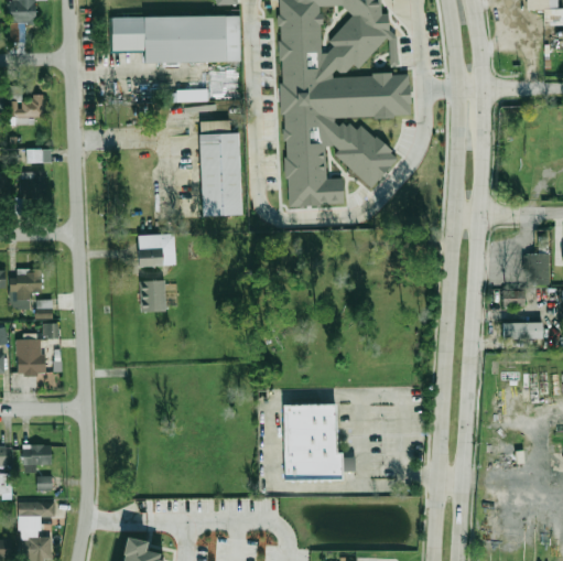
[(10,0),(10,27),(34,27),(34,0),(10,0)]
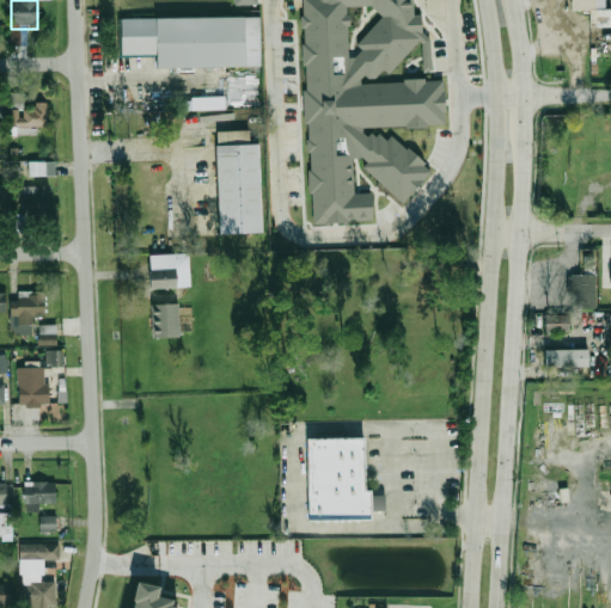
[(423,40),(421,37),(391,71),(386,66),(376,78),(367,71),(362,77),(362,80),(446,77),(447,120),(362,123),(372,133),(377,128),(389,139),(395,131),(435,169),(405,200),(366,163),(371,158),(365,152),(361,155),(355,151),(358,188),(374,188),(376,219),(316,221),(309,83),(305,0),(415,0),(416,10),(423,10),(425,28),(432,35),(434,67),(425,67),(423,40)]
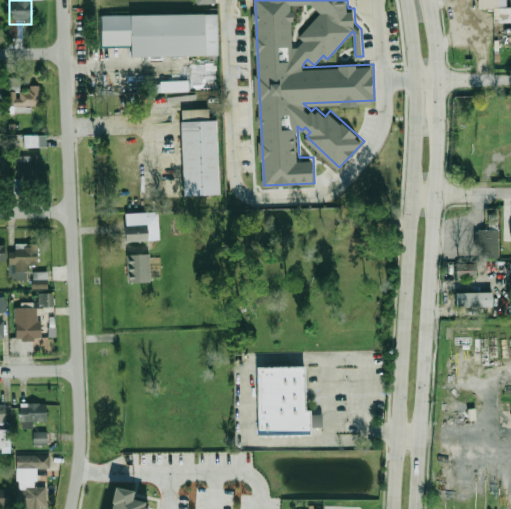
[(505,0),(477,0),(477,11),(505,11),(505,0)]
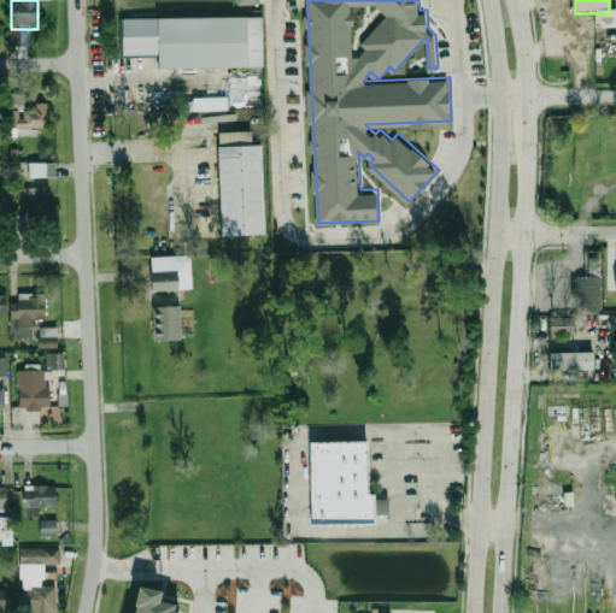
[(123,18),(263,16),(264,66),(160,68),(160,53),(124,54),(123,18)]
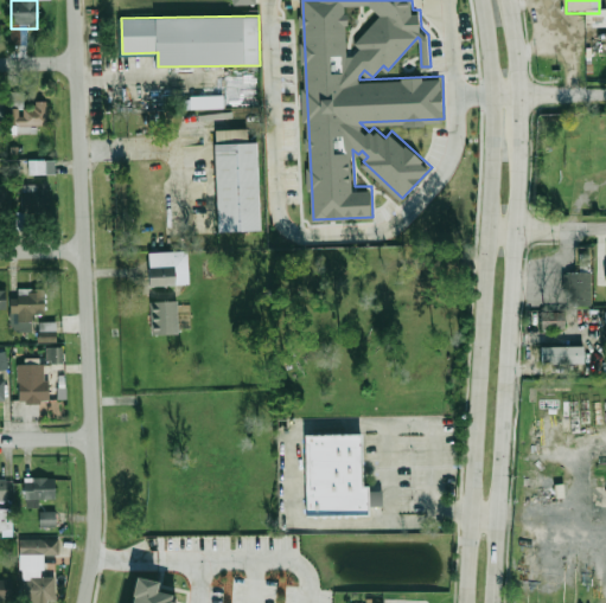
[(227,75),(261,75),(261,102),(227,102),(227,75)]
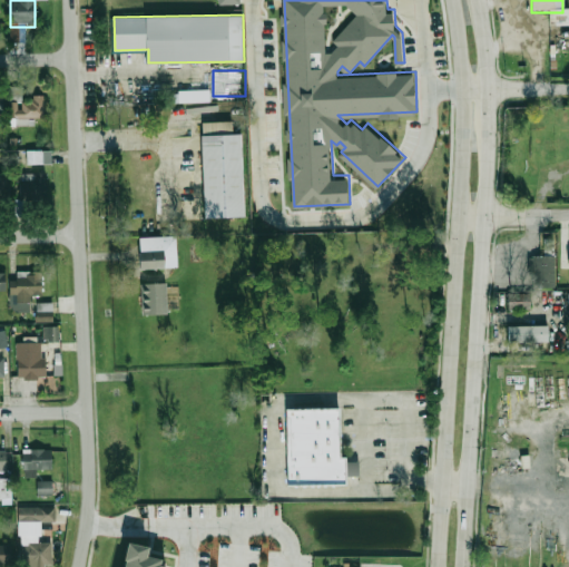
[(43,120),(43,98),(25,98),(10,98),(10,120),(43,120)]
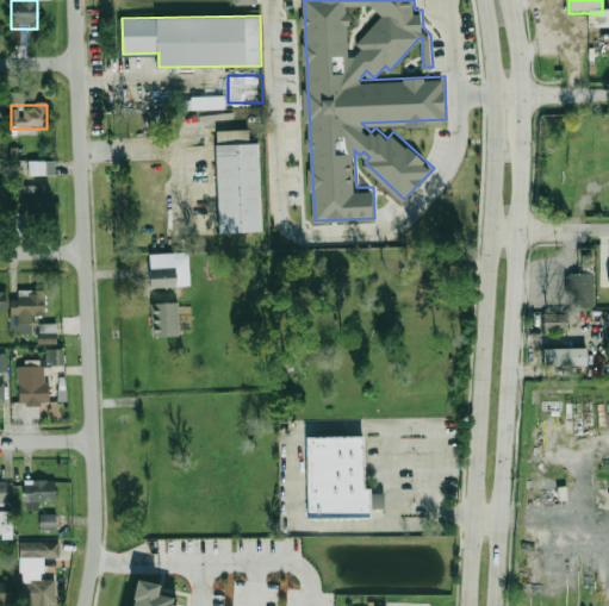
[(262,231),(221,232),(217,145),(217,131),(249,130),(250,144),(259,144),(262,231)]
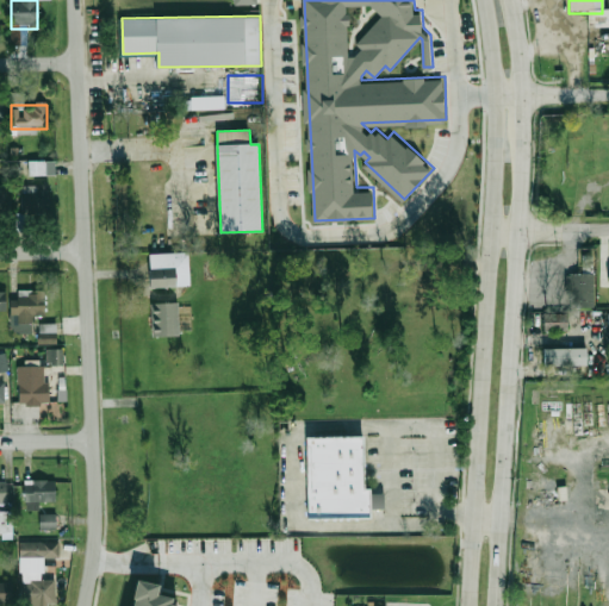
[(53,163),(29,163),(29,177),(53,177),(53,163)]
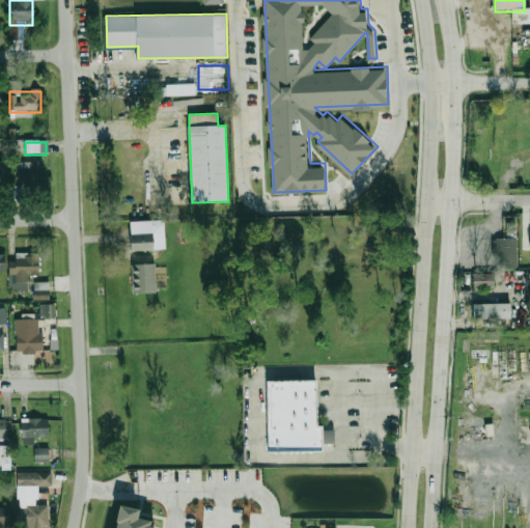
[(42,189),(43,163),(17,163),(17,188),(42,189)]
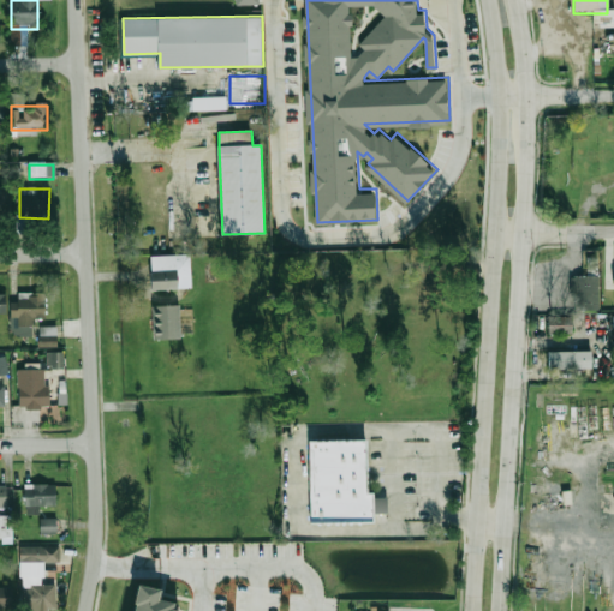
[(150,259),(189,257),(191,292),(153,294),(150,259)]
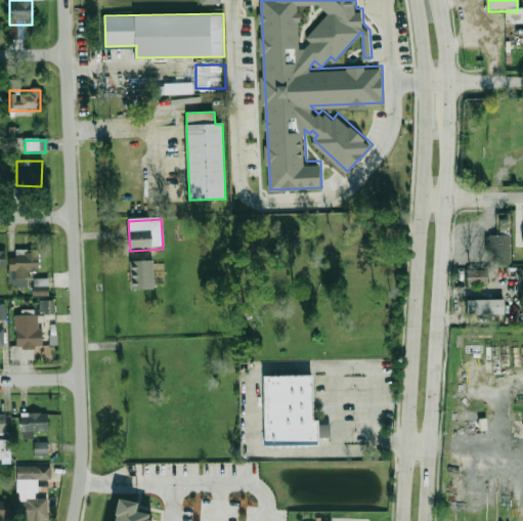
[(485,263),(510,264),(511,239),(487,237),(485,263)]
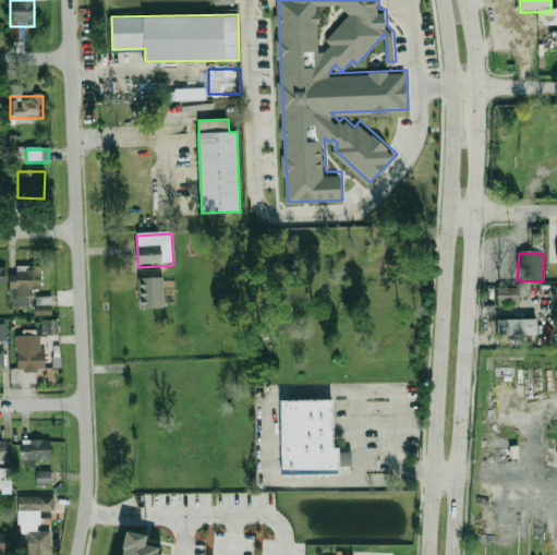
[(31,299),(31,292),(40,292),(40,268),(12,268),(12,299),(31,299)]
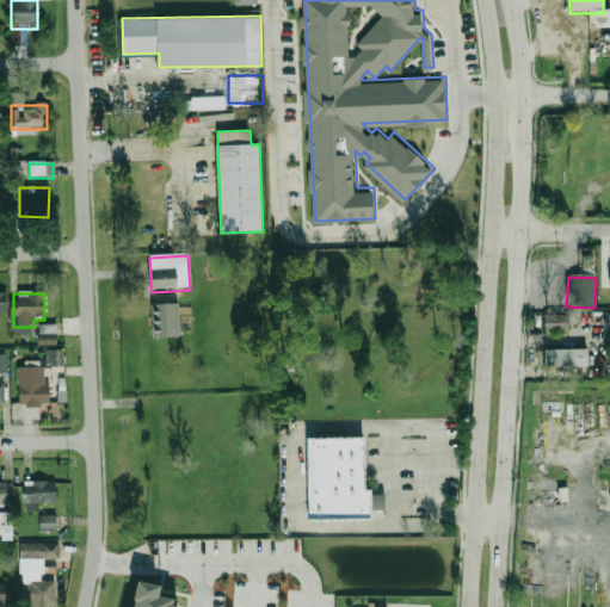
[(151,307),(178,305),(180,340),(153,341),(151,307)]
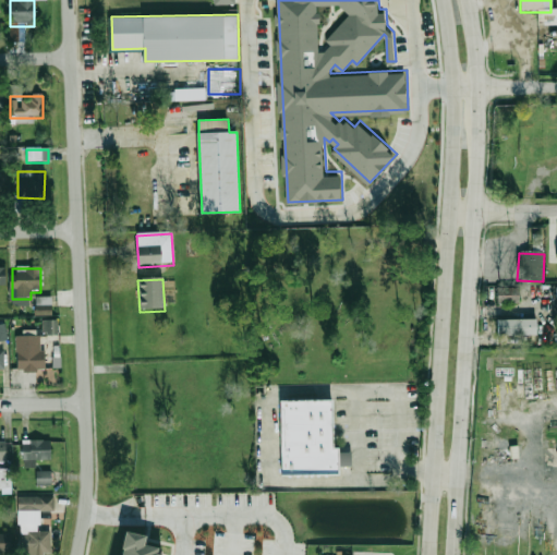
[(518,306),(518,290),(497,290),(497,306),(518,306)]
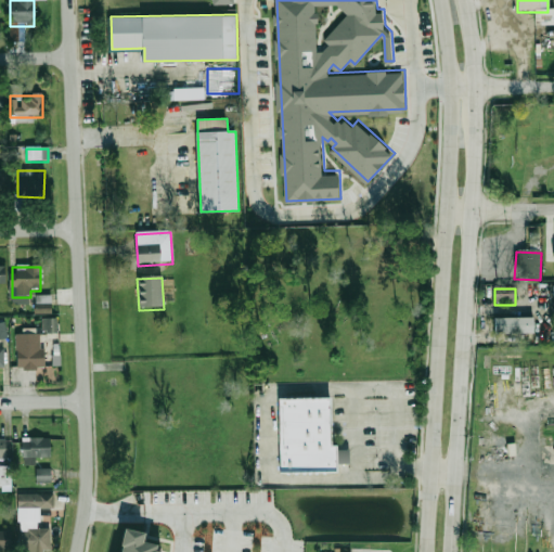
[(34,315),(50,315),(50,298),(34,298),(34,315)]
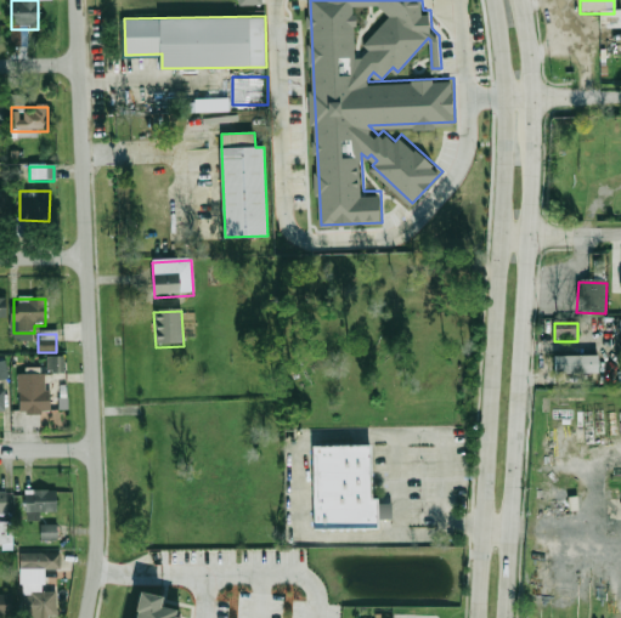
[(553,358),(553,376),(597,376),(597,358),(553,358)]
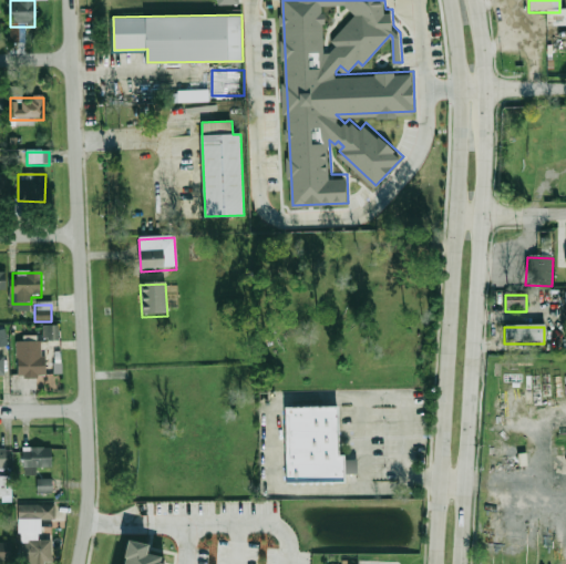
[(58,328),(42,328),(42,342),(58,342),(58,328)]
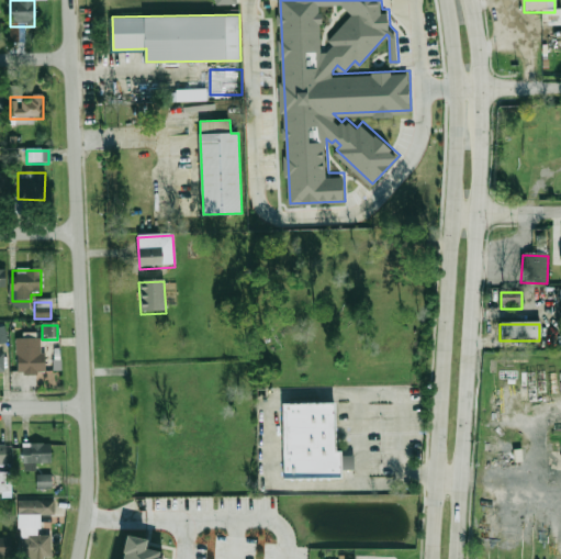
[(43,341),(15,341),(15,376),(43,376),(43,341)]
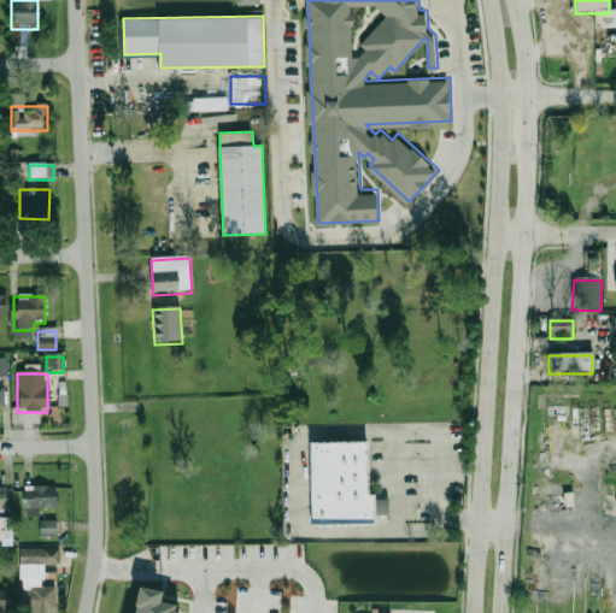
[(311,442),(368,442),(368,495),(375,495),(375,500),(375,516),(375,523),(312,524),(311,442)]
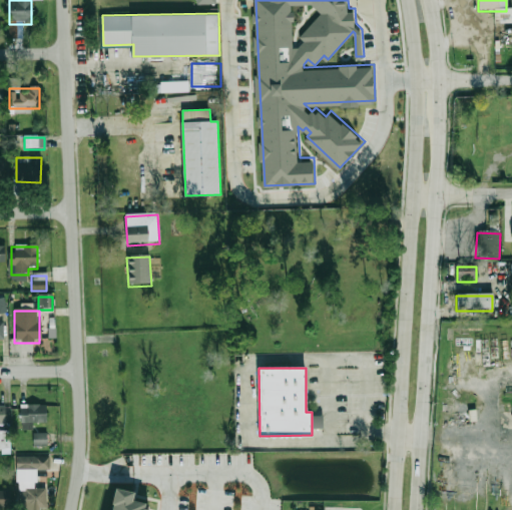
[(19,406),(19,426),(45,426),(45,406),(19,406)]
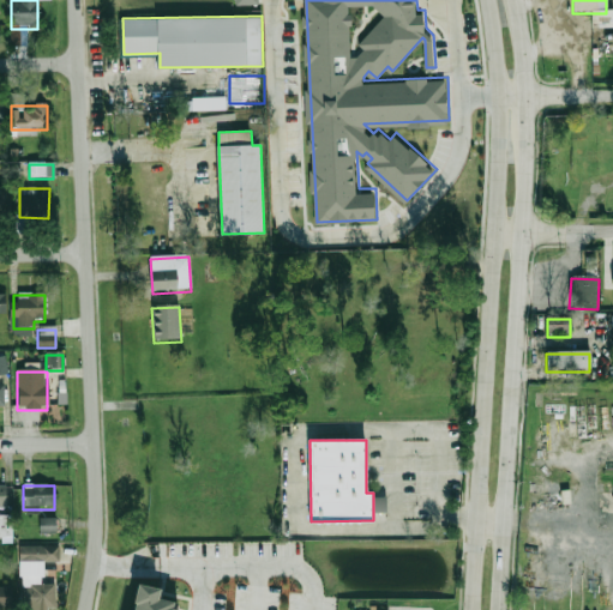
[(373,513),(385,512),(385,497),(373,497),(373,513)]
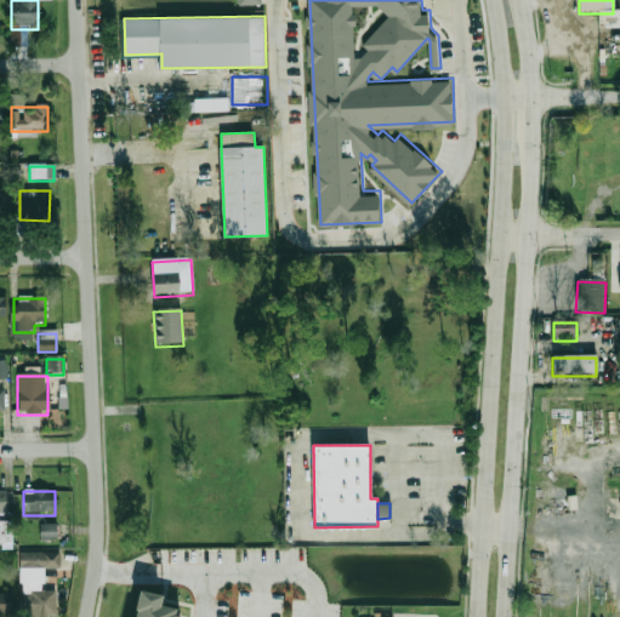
[(55,541),(55,525),(39,525),(39,541),(55,541)]
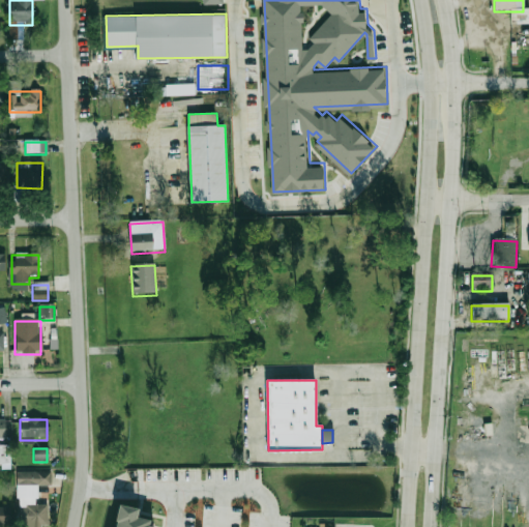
[(36,504),(36,488),(50,488),(50,474),(16,474),(16,501),(19,501),(19,526),(47,526),(47,504),(36,504)]
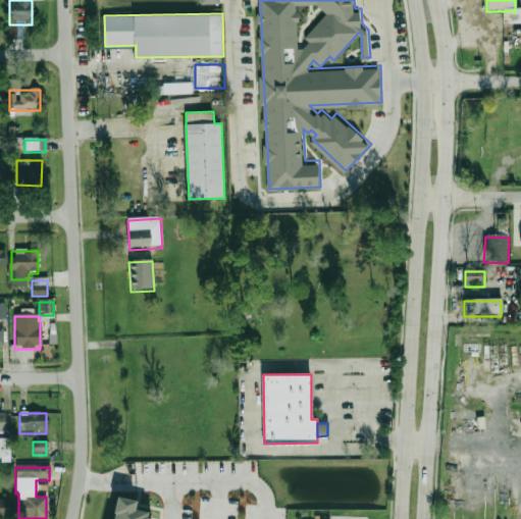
[(8,518),(9,502),(0,501),(0,518),(8,518)]
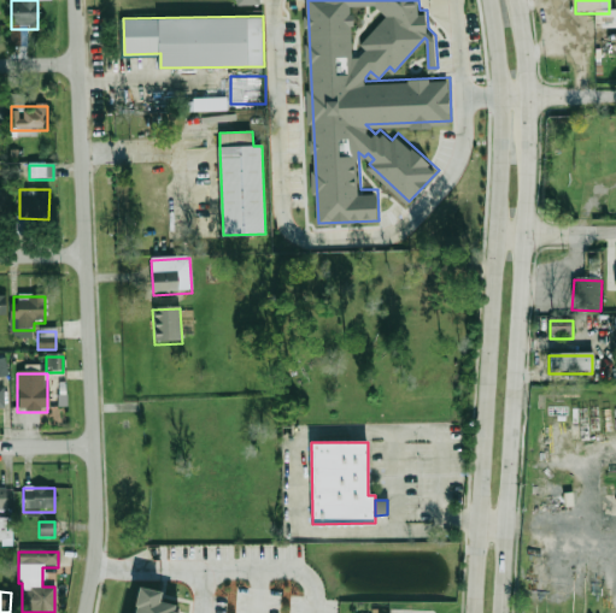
[(156,607),(171,611),(171,612),(133,612),(132,612),(135,593),(158,597),(156,607)]
